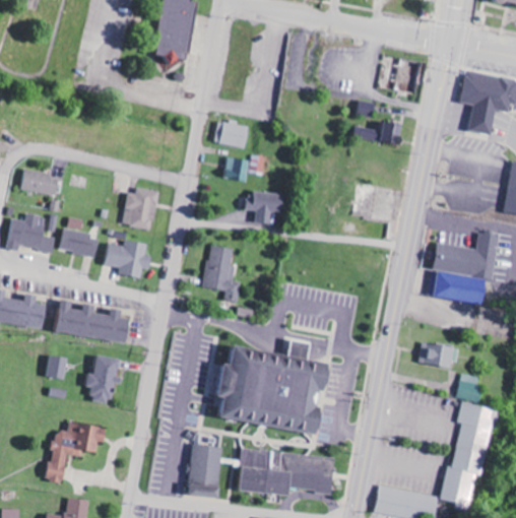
[(197,0),(188,53),(184,51),(184,57),(154,53),(155,46),(149,44),(157,0),(197,0)]
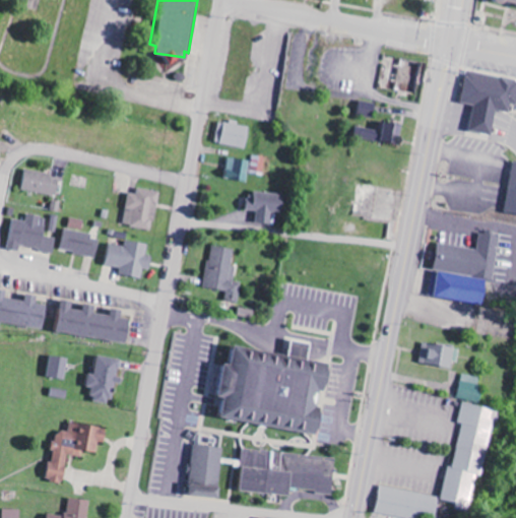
[(515,78),(467,70),(461,102),(474,105),(469,129),(492,133),(496,109),(510,112),(512,104),(515,104),(515,78)]
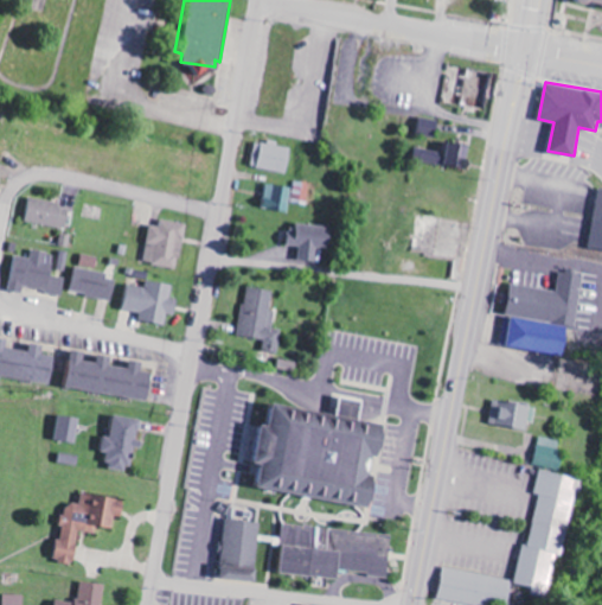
[(435,119),(415,118),(414,135),(434,137),(435,119)]
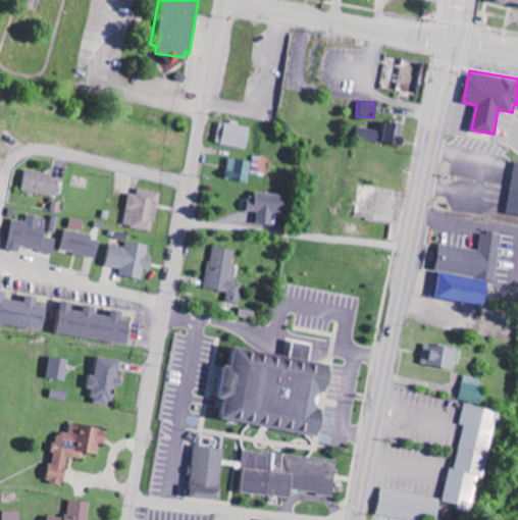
[(246,149),(251,126),(228,121),(228,123),(218,120),(213,142),(246,149)]
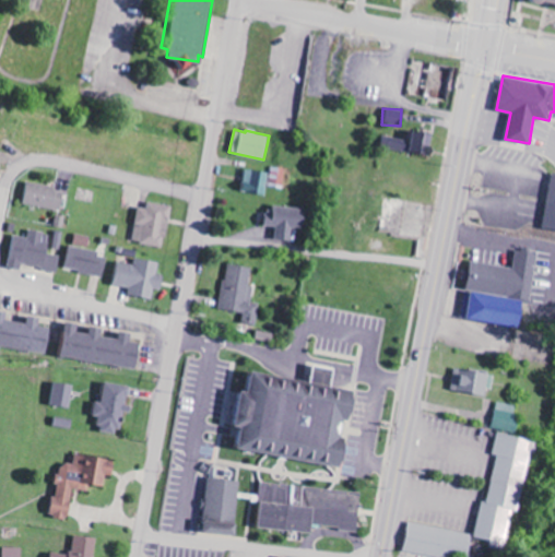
[(379,149),(430,153),(433,133),(405,130),(404,138),(380,135),(379,149)]
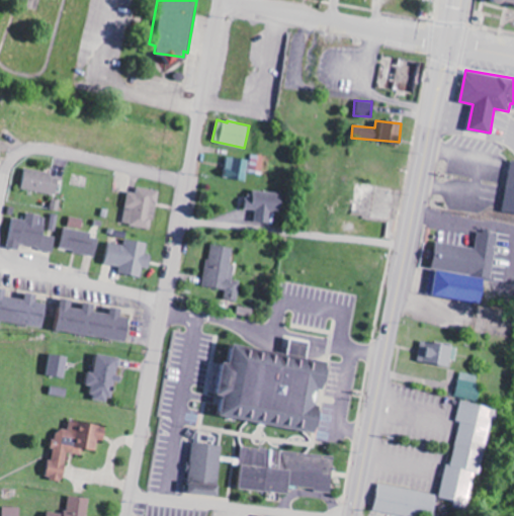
[(245,172),(260,173),(262,156),(248,155),(248,158),(224,156),(222,177),(245,179),(245,172)]
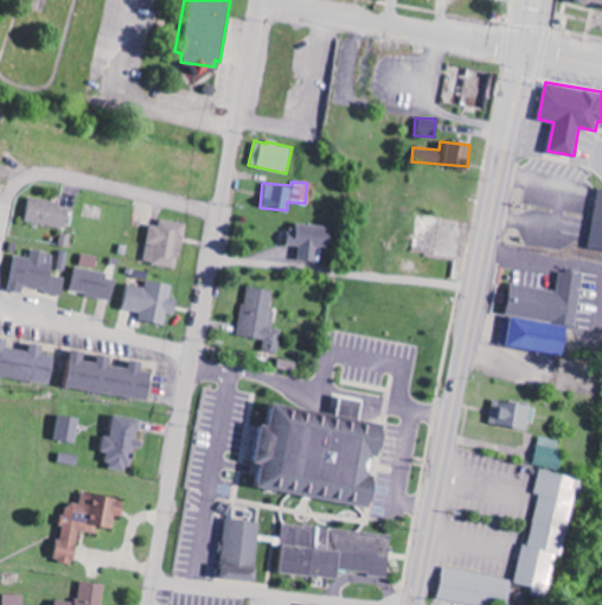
[(587,247),(601,249),(601,188),(596,188),(587,247)]
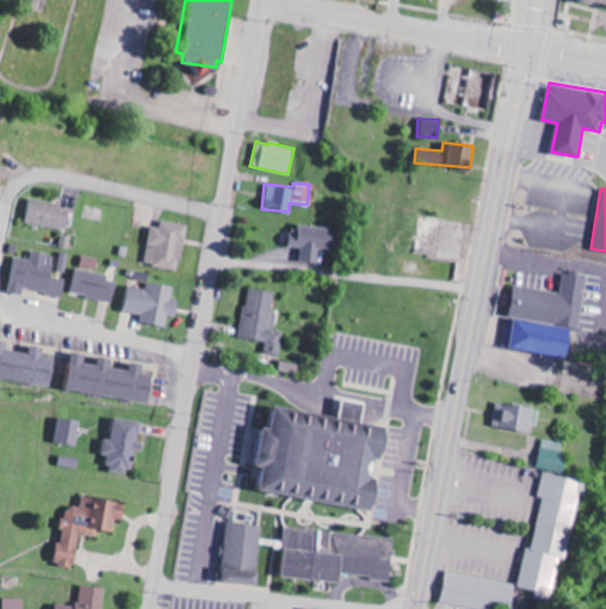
[(70,208),(29,200),(24,222),(66,231),(70,208)]
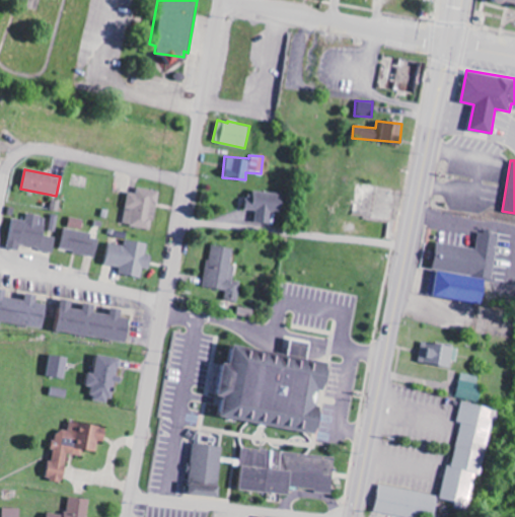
[(128,192),(121,223),(151,229),(159,191),(137,187),(135,193),(128,192)]
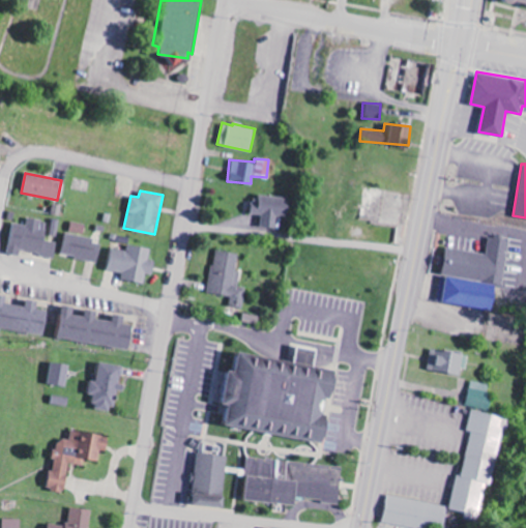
[(260,227),(275,228),(275,216),(288,217),(289,197),(253,195),(252,214),(260,215),(260,227)]
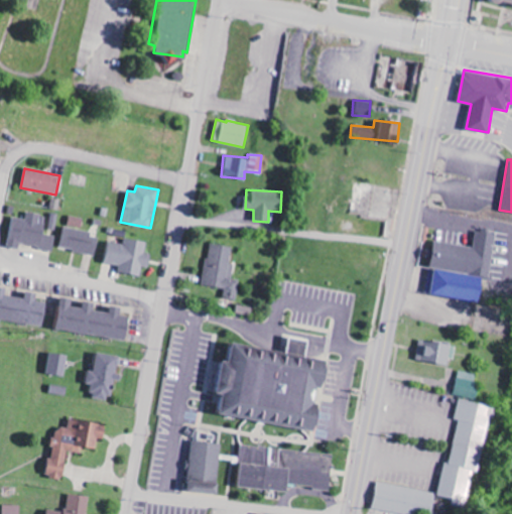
[(66,225),(80,228),(82,220),(68,216),(66,225)]
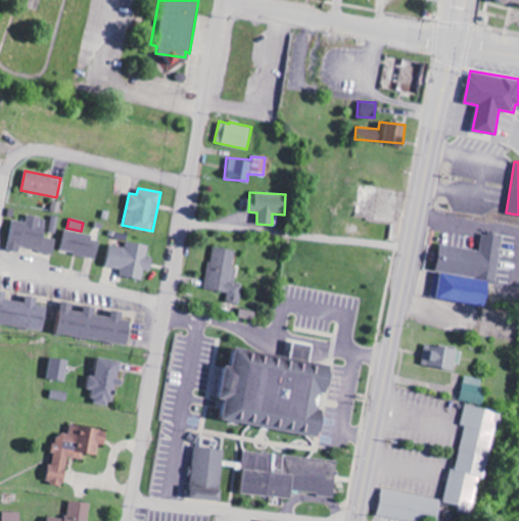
[(57,249),(94,258),(99,239),(63,229),(57,249)]
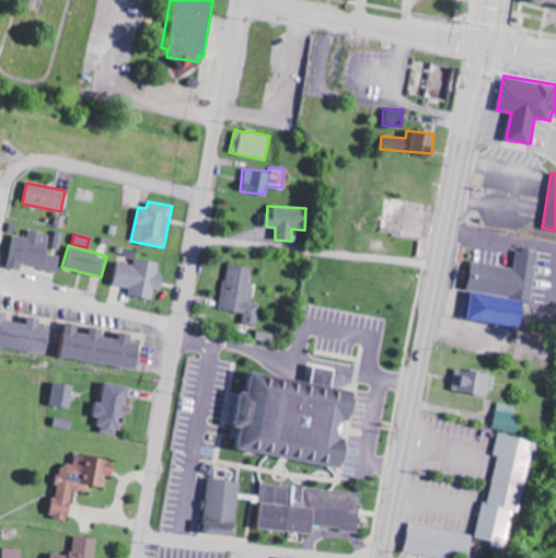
[(471,262),(466,291),(471,292),(466,320),(522,327),(525,301),(530,302),(536,253),(514,250),(511,267),(471,262)]
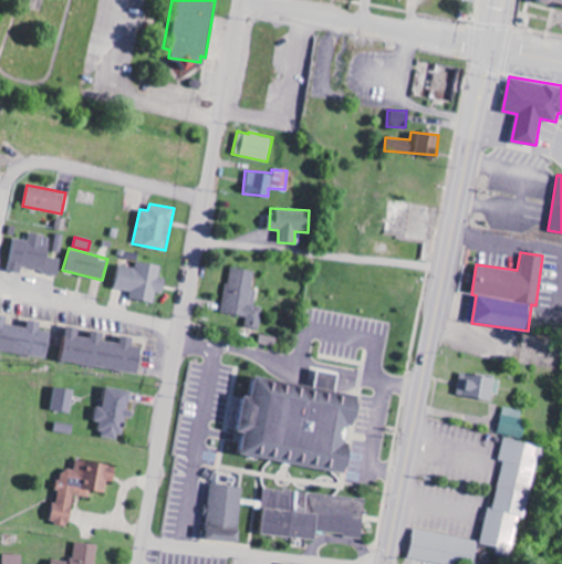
[(160,264),(135,261),(134,267),(116,264),(113,288),(129,291),(128,298),(154,302),(155,292),(164,293),(166,278),(159,277),(160,264)]
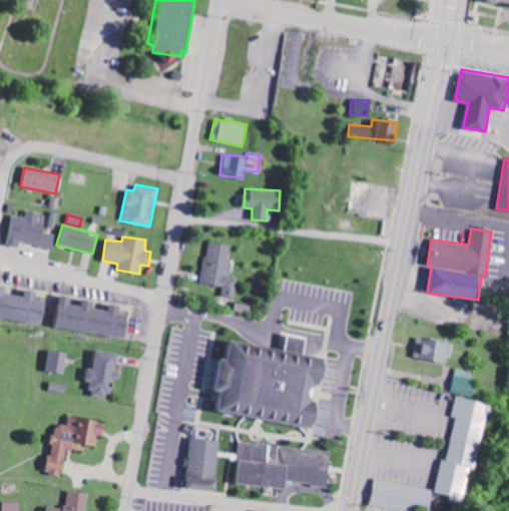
[(230,245),(206,241),(200,283),(221,287),(220,296),(233,298),(237,278),(229,277),(232,261),(228,261),(230,245)]
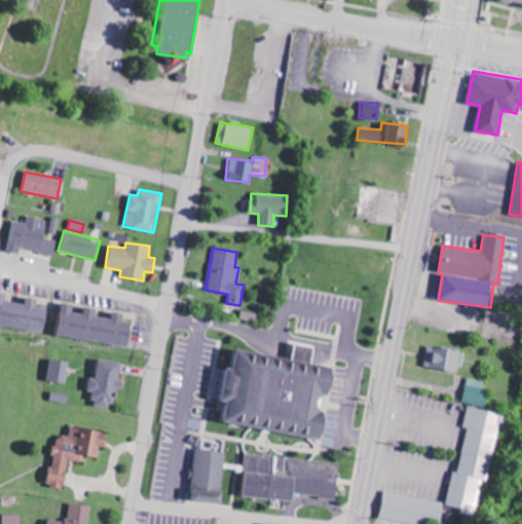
[(0,324),(46,330),(48,307),(38,306),(38,299),(27,298),(27,303),(6,301),(7,294),(0,293),(0,324)]
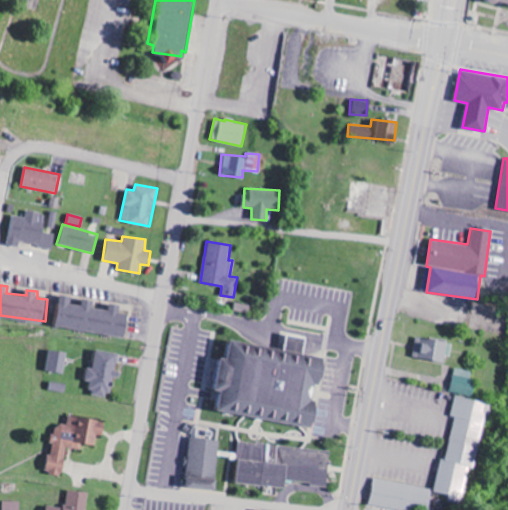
[(54,325),(126,337),(130,314),(120,313),(121,306),(110,304),(109,310),(94,308),(95,301),(83,299),(83,306),(72,304),(73,297),(59,295),(54,325)]
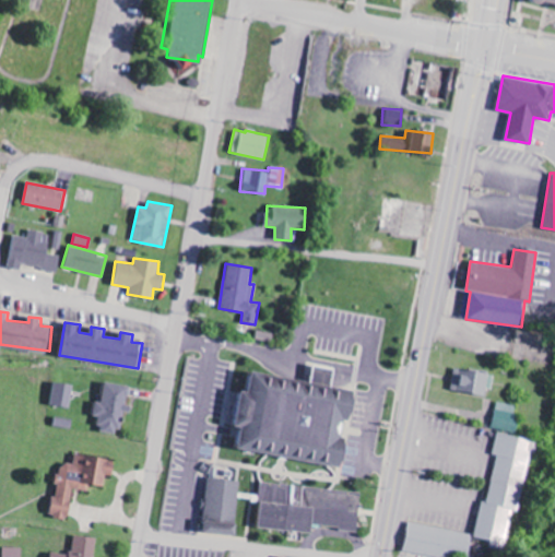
[(347,466),(352,440),(345,439),(349,419),(356,421),(361,392),(334,388),(337,369),(316,365),(313,381),(256,371),(252,392),(244,391),(238,427),(245,428),(240,450),(347,466)]
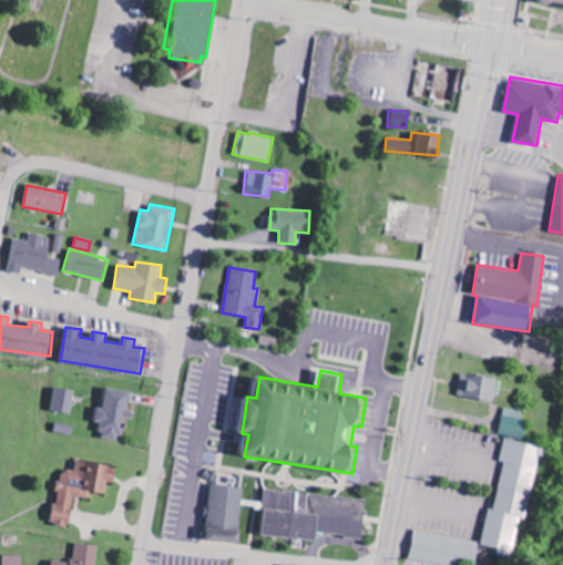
[(132,391),(101,386),(94,421),(102,423),(99,437),(121,440),(126,413),(128,413),(132,391)]
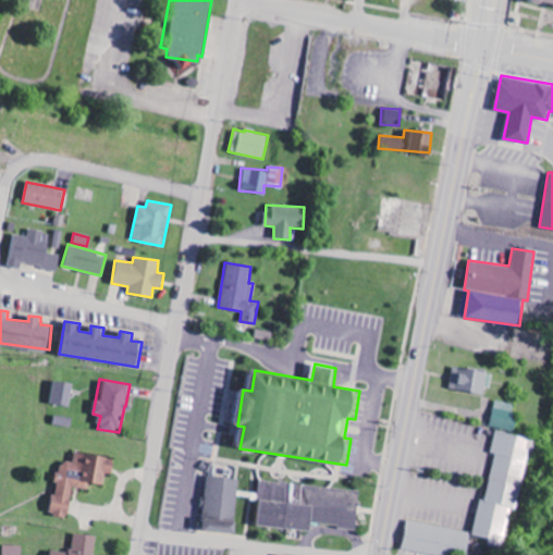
[(73,383),(54,380),(50,402),(70,406),(73,383)]
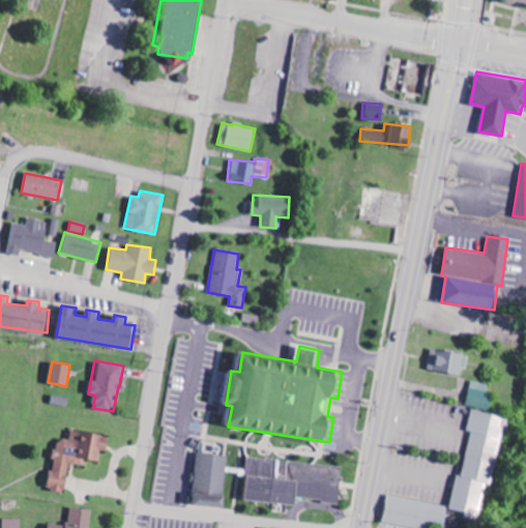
[(490,384),(468,380),(463,404),(485,408),(490,384)]
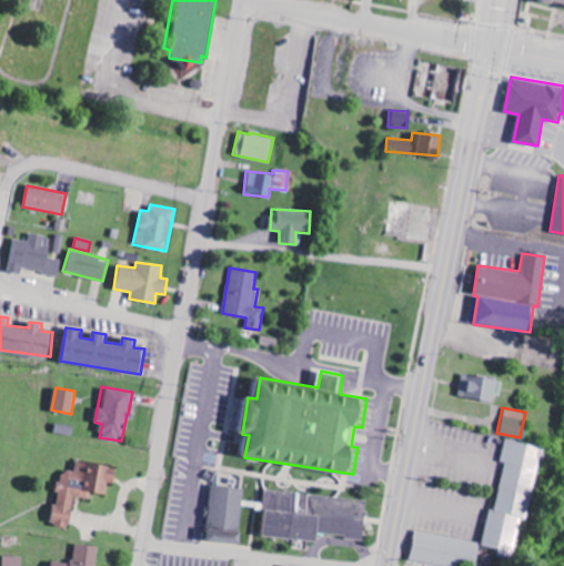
[(540,446),(503,440),(499,462),(502,463),(493,509),(486,509),(480,545),(497,549),(496,555),(511,558),(519,518),(526,519),(540,446)]
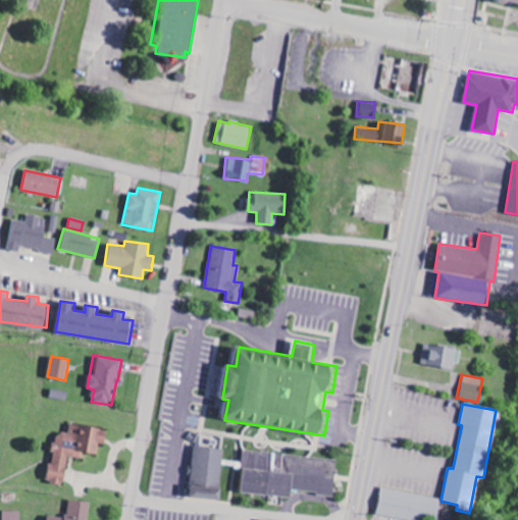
[(108,429),(69,423),(68,432),(56,430),(48,482),(64,484),(68,456),(86,459),(87,453),(97,455),(99,443),(106,444),(108,429)]
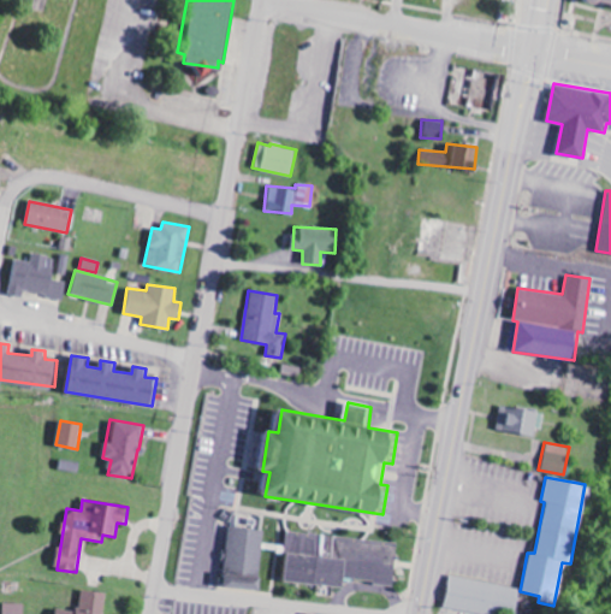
[(517,613),(518,583),(446,580),(446,612),(517,613)]
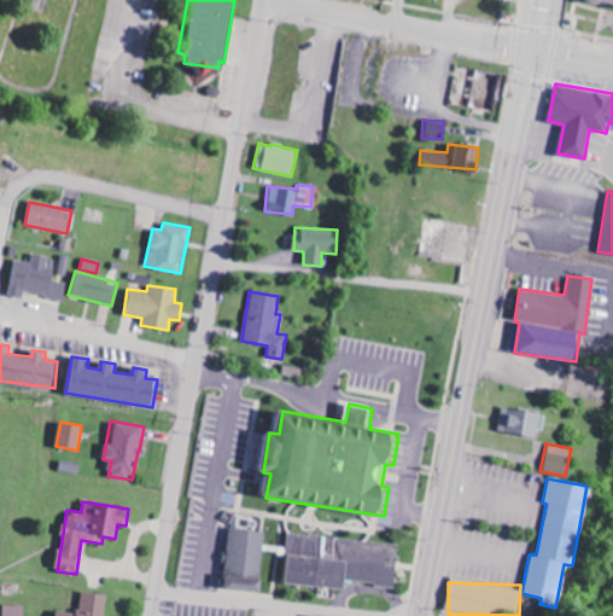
[(103,615),(106,594),(81,592),(79,614),(57,611),(56,615),(103,615)]
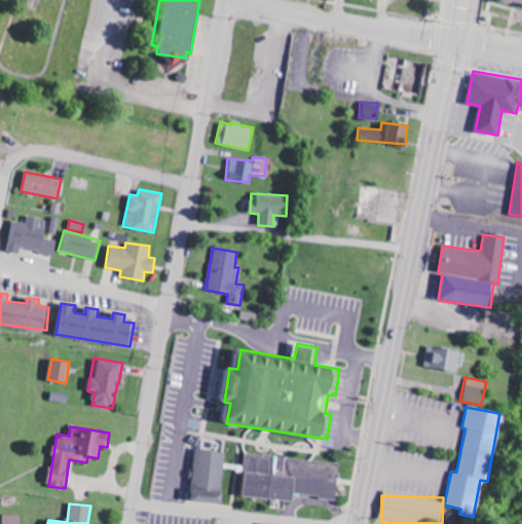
[(0,523),(20,523),(20,515),(1,515),(0,523)]
